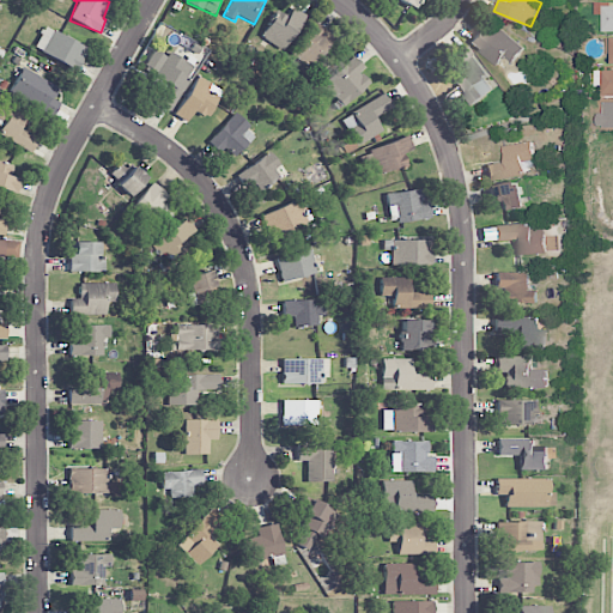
[(612,5),(601,6),(601,31),(612,30),(612,5)]
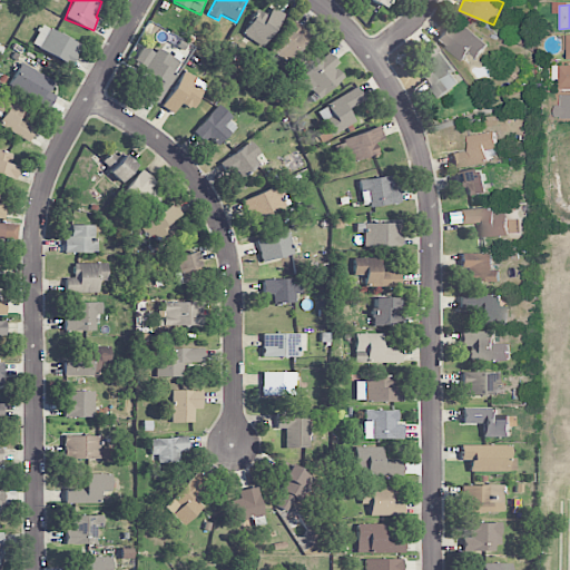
[(242,35),(264,48),(284,15),(272,7),(267,16),(257,10),(242,35)]
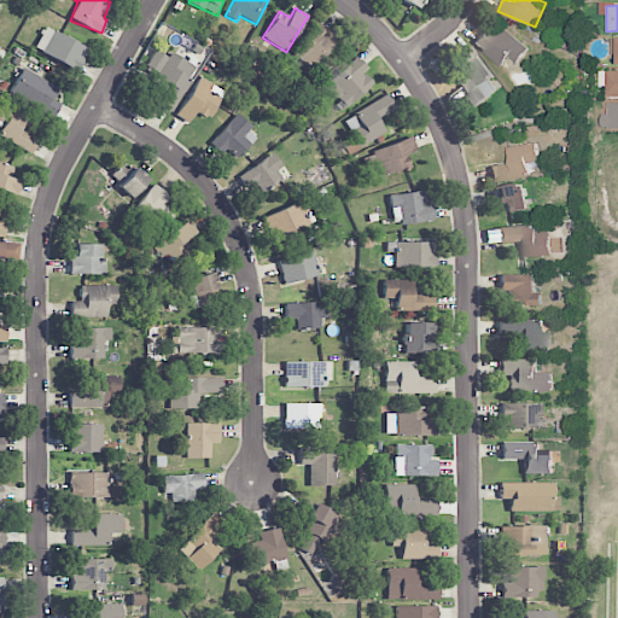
[(293,56),(315,69),(337,36),(315,23),(293,56)]
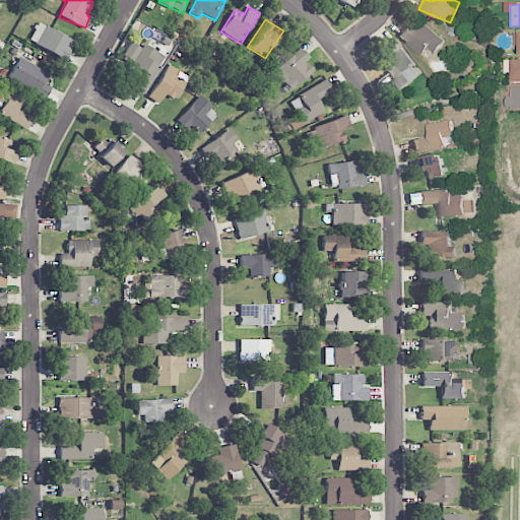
[(428,48),(436,53),(445,39),(417,20),(411,29),(406,26),(398,38),(423,55),(428,48)]
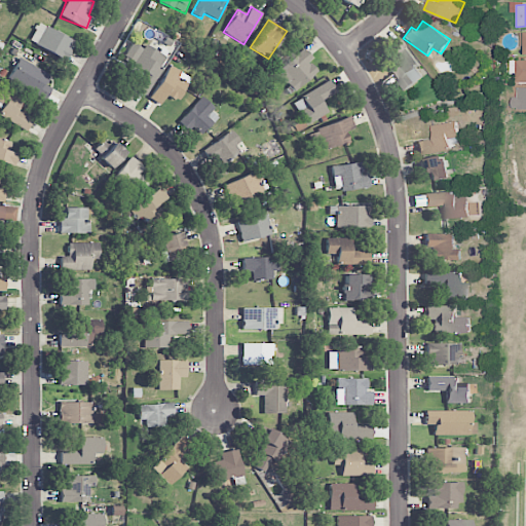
[(75,43),(39,23),(28,41),(65,62),(75,43)]
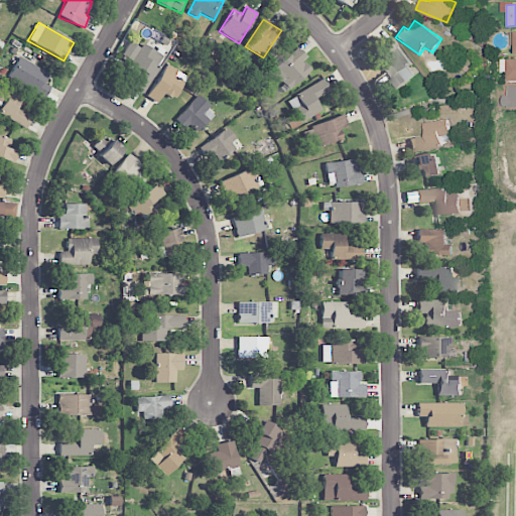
[(411,65),(393,38),(380,46),(392,62),(382,69),(396,89),(416,76),(409,66),(411,65)]
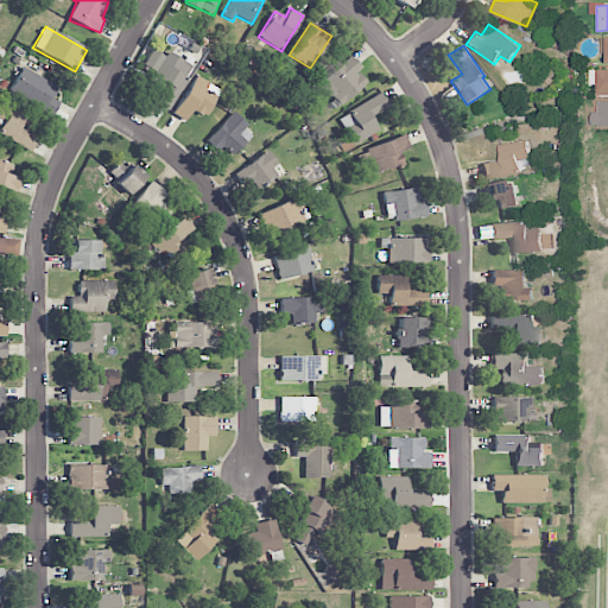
[(168,111),(194,68),(169,51),(164,57),(153,50),(141,68),(154,75),(149,84),(162,92),(154,102),(168,111)]
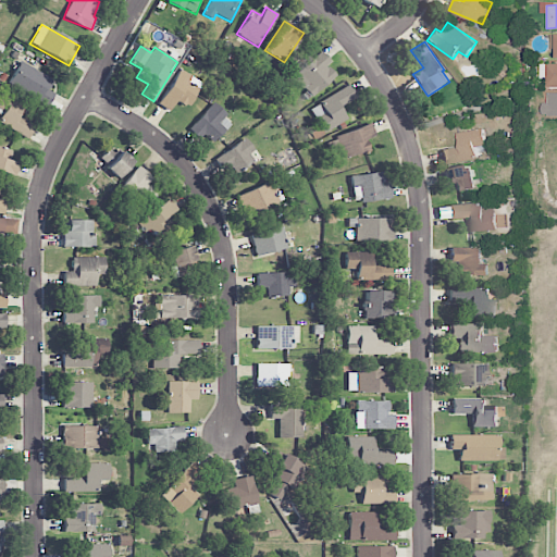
[(335,75),(326,65),(331,61),(321,51),(293,77),(311,98),(335,75)]
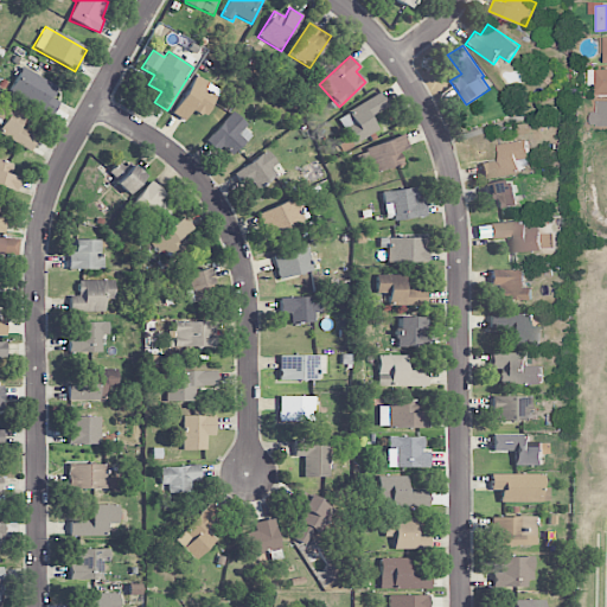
[(51,97),(57,85),(21,68),(8,93),(52,115),(59,102),(51,97)]
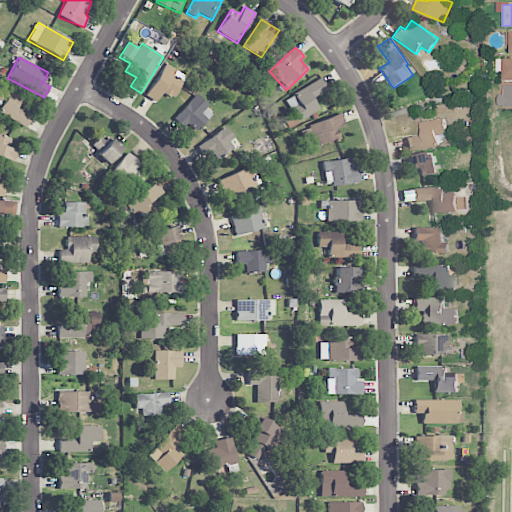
[(503,59),(511,58),(511,79),(503,80),(503,59)]
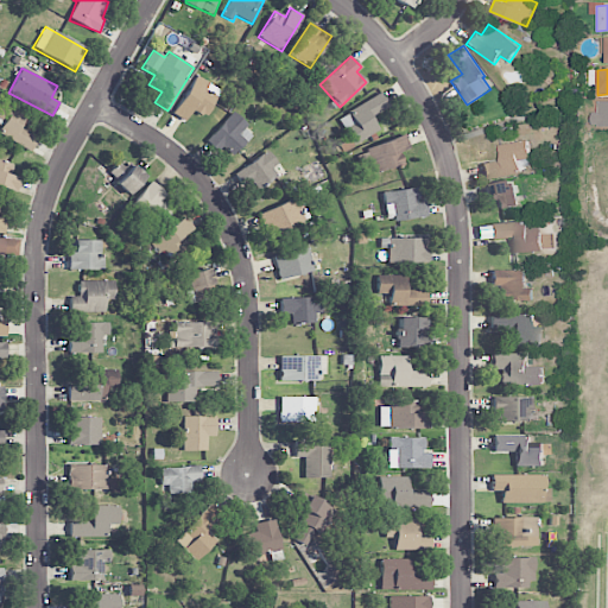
[(204,90),(209,82),(194,75),(173,115),(185,121),(191,111),(206,118),(216,96),(204,90)]
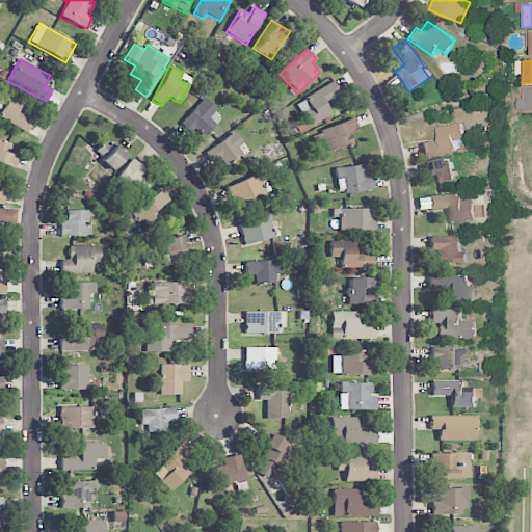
[(324,102),(340,95),(336,83),(296,101),(308,126),(330,115),(324,102)]
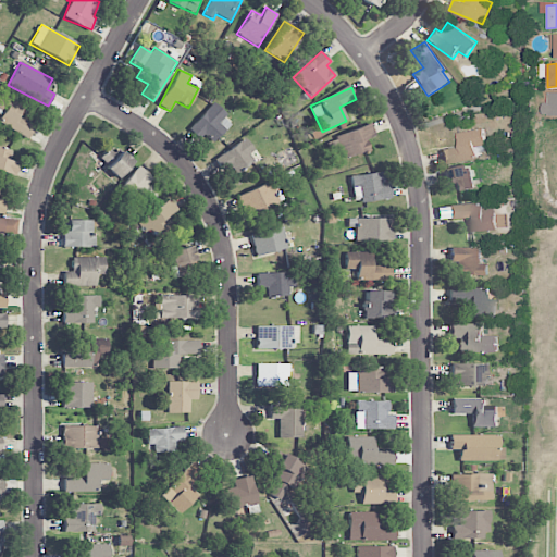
[(0,111),(2,112),(0,118),(0,123),(28,138),(35,126),(19,118),(25,103),(2,91),(0,95),(0,111)]
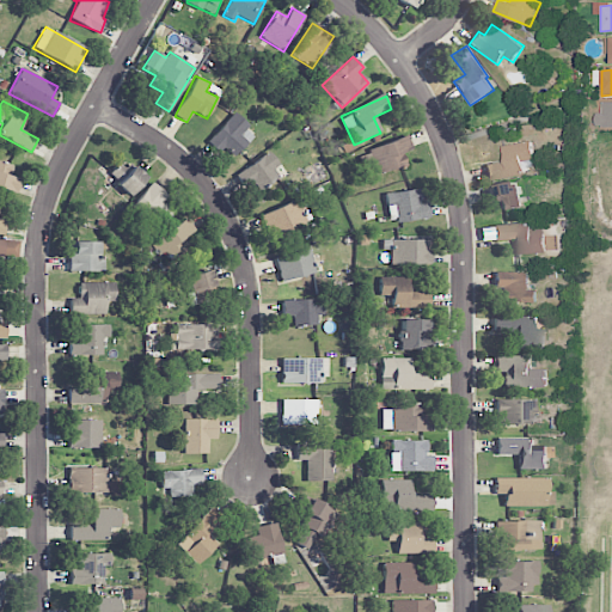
[(597,115),(604,115),(604,102),(611,101),(611,127),(603,128),(603,124),(598,126),(597,115)]
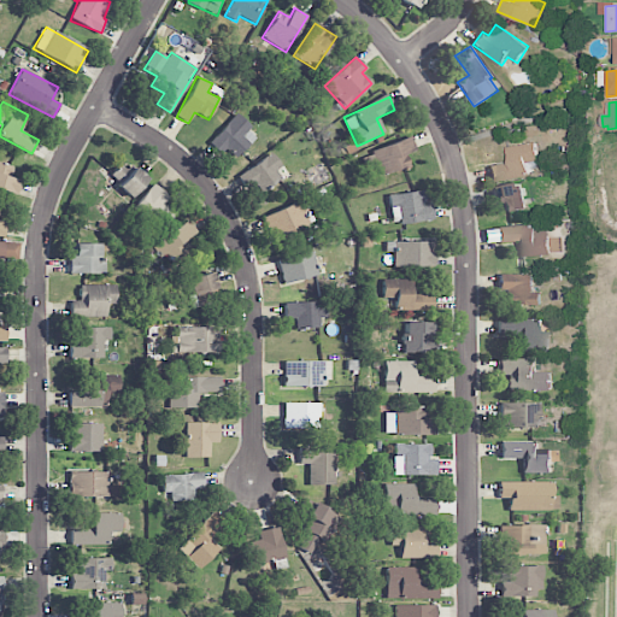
[(257,137),(236,115),(209,141),(221,154),(227,148),(235,158),(257,137)]
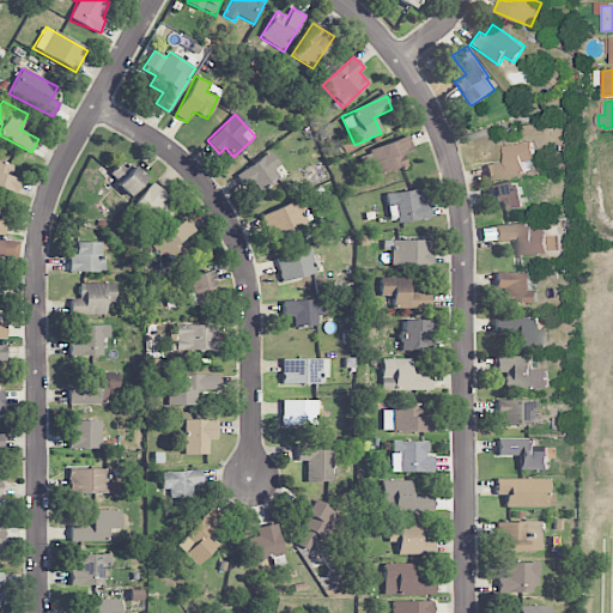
[(359,152),(366,176),(406,165),(402,153),(413,150),(410,139),(359,152)]
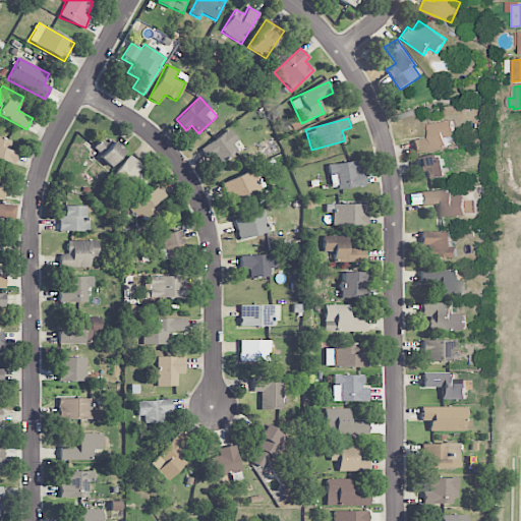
[(428,124),(430,137),(413,140),(415,154),(446,149),(444,137),(455,135),(453,120),(428,124)]
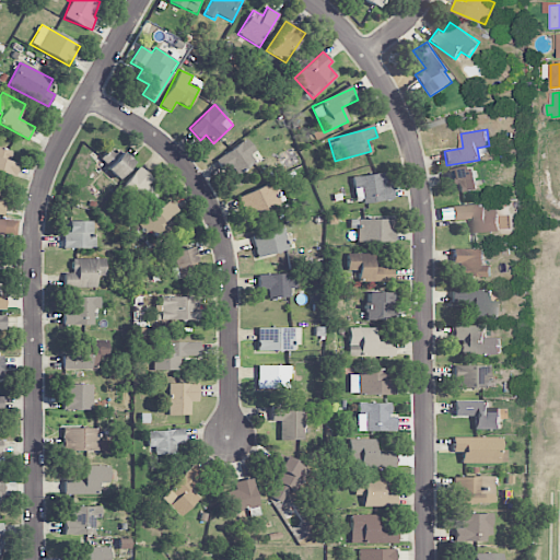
[(237,174),(255,162),(249,154),(254,151),(246,139),(216,160),(224,171),(232,166),(237,174)]
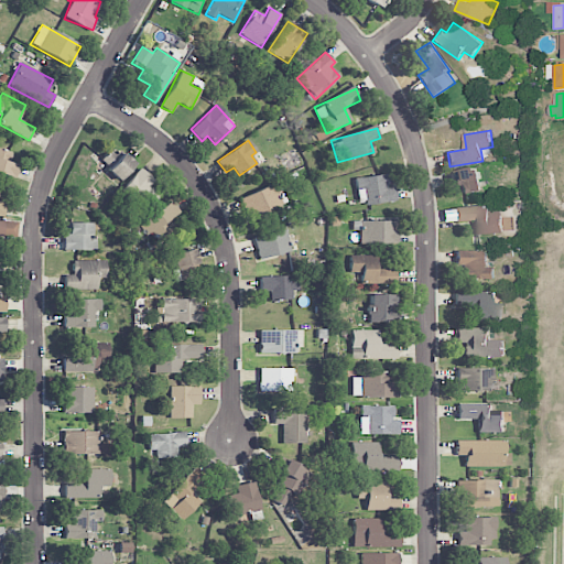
[(120,180),(133,164),(112,147),(99,162),(120,180)]
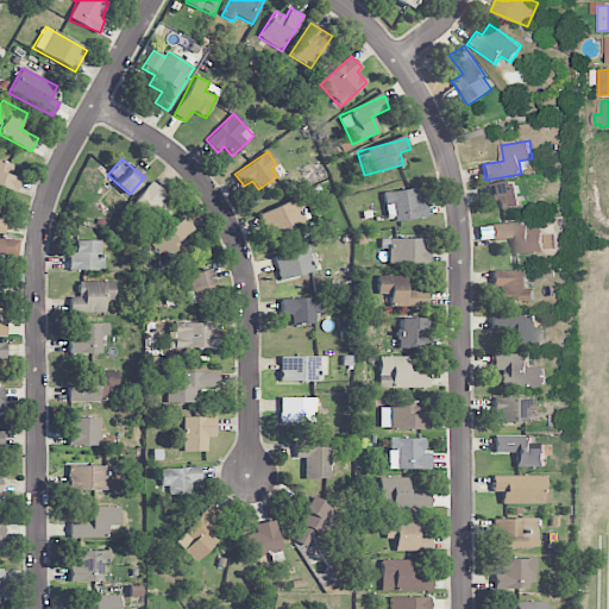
[(12,164),(0,161),(0,188),(13,192),(17,177),(10,175),(12,164)]
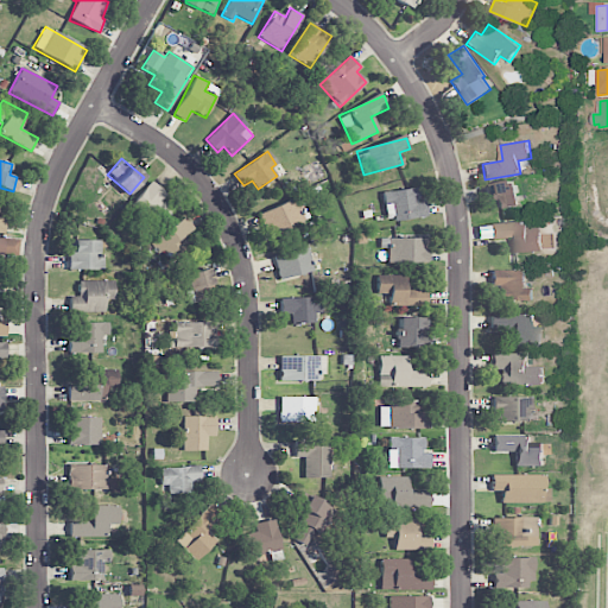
[(487,201),(496,200),(498,209),(520,206),(515,181),(485,185),(487,201)]
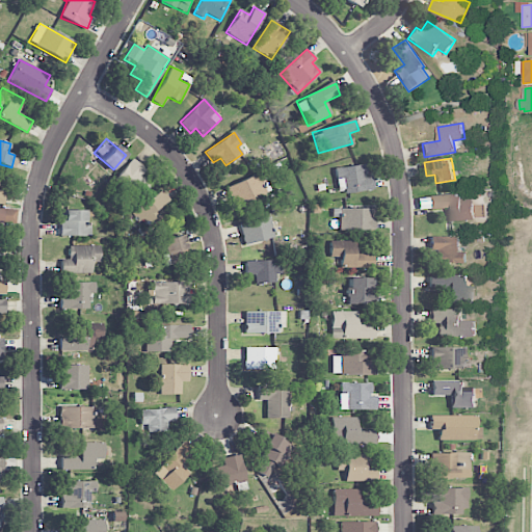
[(141,176),(145,170),(133,159),(114,180),(136,200),(151,184),(141,176)]
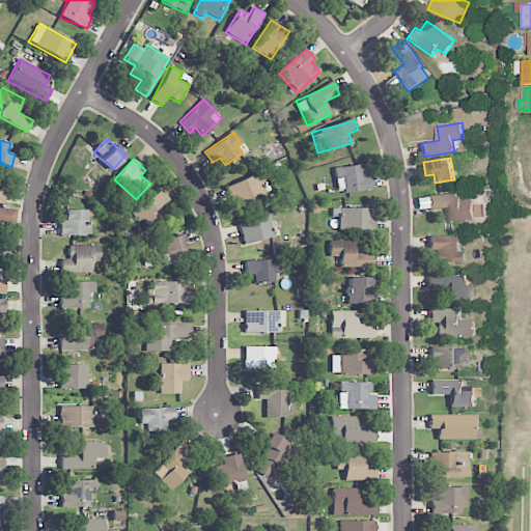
[(372,190),(371,176),(365,177),(363,165),(334,168),(335,179),(342,178),(343,193),(372,190)]
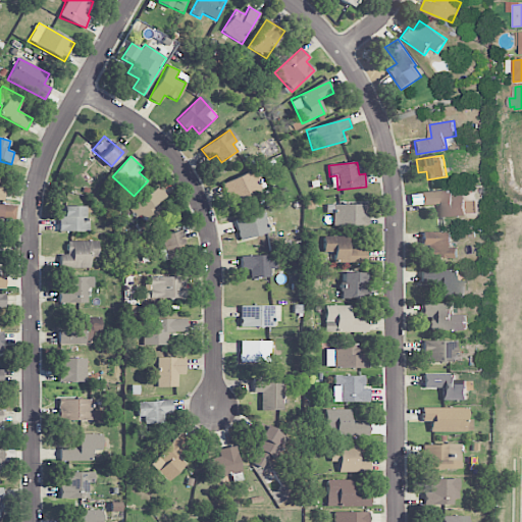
[(228,204),(260,193),(253,171),(221,183),(228,204)]
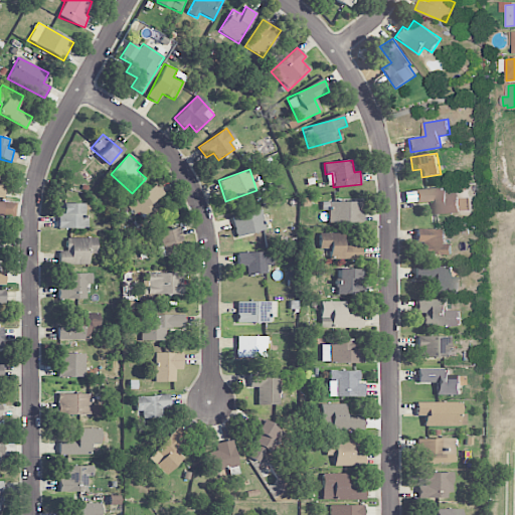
[(134,215),(142,210),(148,219),(155,214),(150,206),(166,197),(158,184),(126,203),(134,215)]
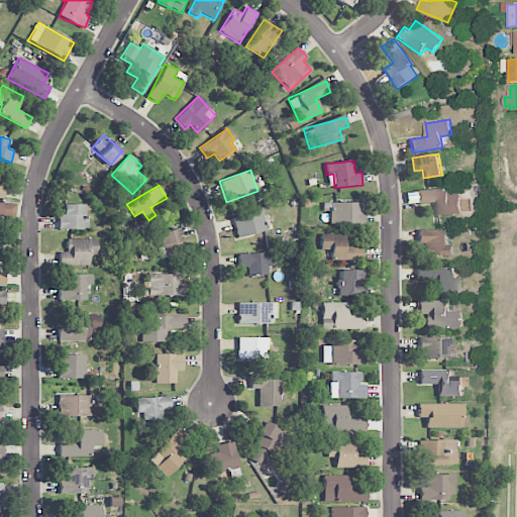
[(436,214),(471,213),(470,199),(460,199),(459,192),(447,192),(446,189),(416,190),(417,204),(436,203),(436,214)]
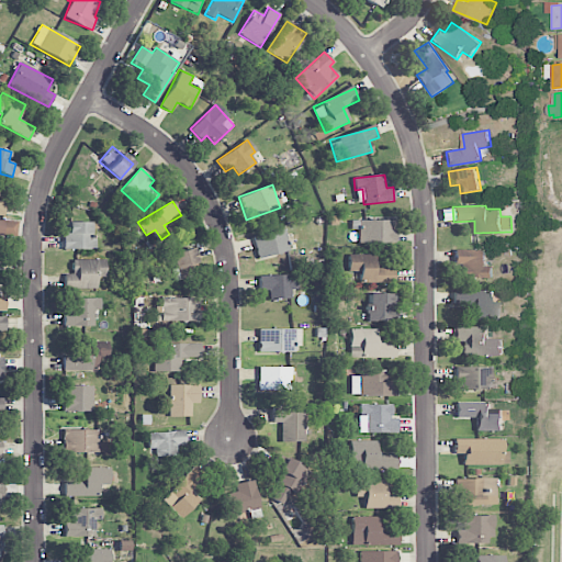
[(17,222),(0,220),(0,237),(15,239),(17,222)]
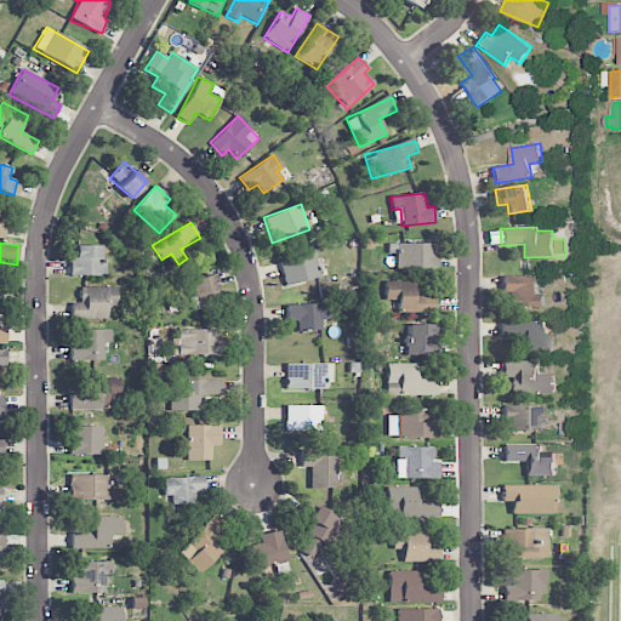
[(397,269),(437,268),(436,243),(388,244),(388,254),(397,254),(397,269)]
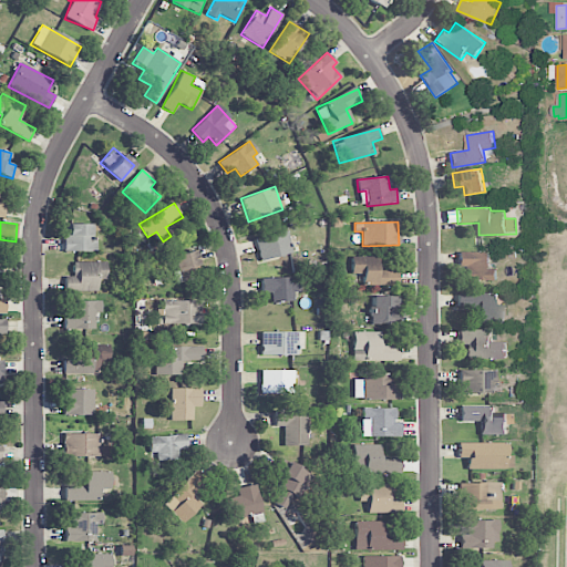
[(91,225),(62,224),(62,251),(96,251),(98,240),(91,240),(91,225)]
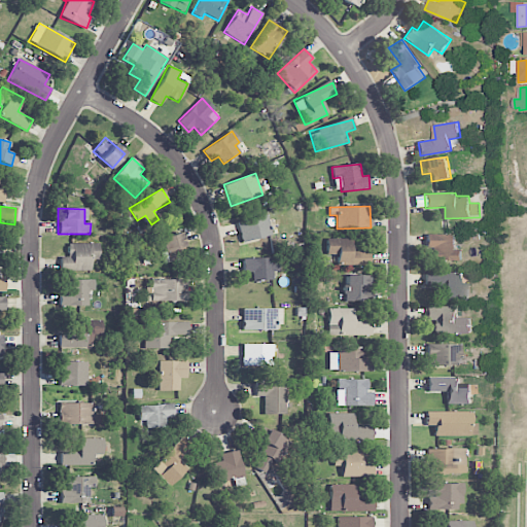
[(240,241),(271,238),(268,216),(238,219),(240,241)]
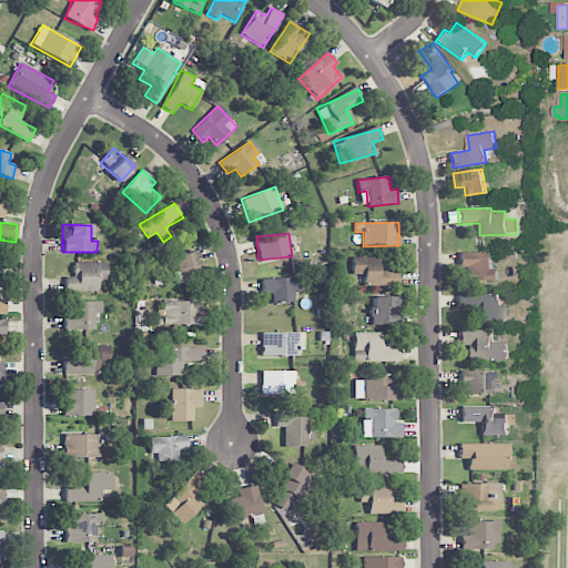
[(178,281),(202,275),(195,251),(171,256),(178,281)]
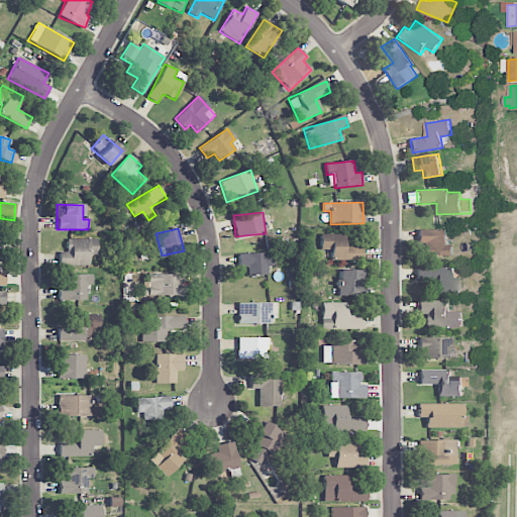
[(446,245),(446,229),(418,230),(418,243),(423,243),(423,256),(452,255),(452,245),(446,245)]
